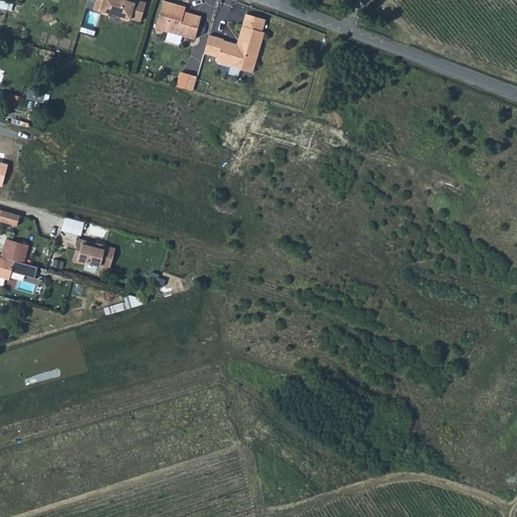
[(96,0),(95,4),(110,8),(109,12),(120,16),(121,18),(128,20),(132,18),(141,21),(146,2),(140,0),(96,0)]
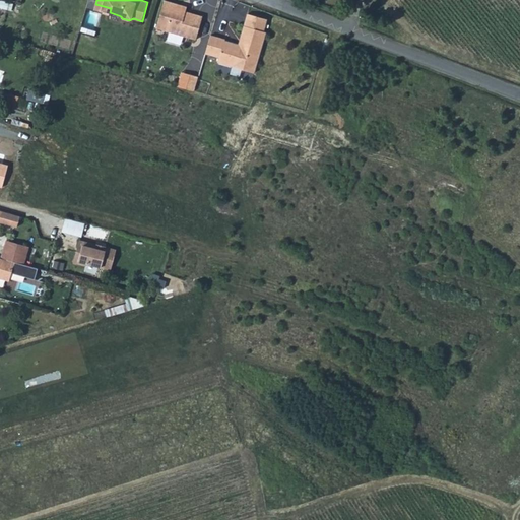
[(181,9),(182,5),(167,0),(165,0),(156,27),(196,40),(203,16),(186,11),(181,9)]
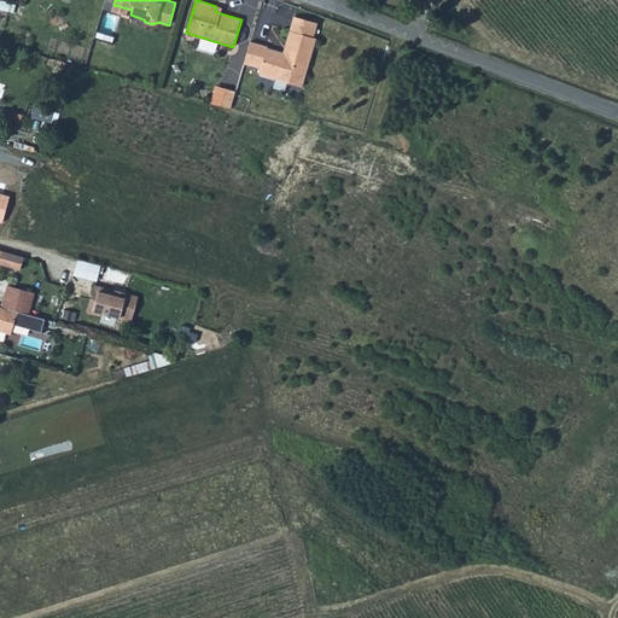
[(132,10),(114,5),(112,12),(129,18),(130,15),(132,10)]
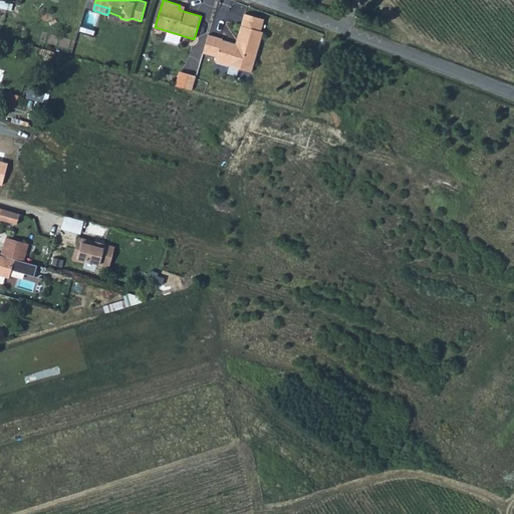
[(209,33),(203,51),(217,55),(216,60),(242,68),(244,63),(253,65),(260,41),(263,32),(262,31),(261,30),(265,19),(245,13),(235,45),(231,44),(231,42),(223,39),(223,37),(209,33)]
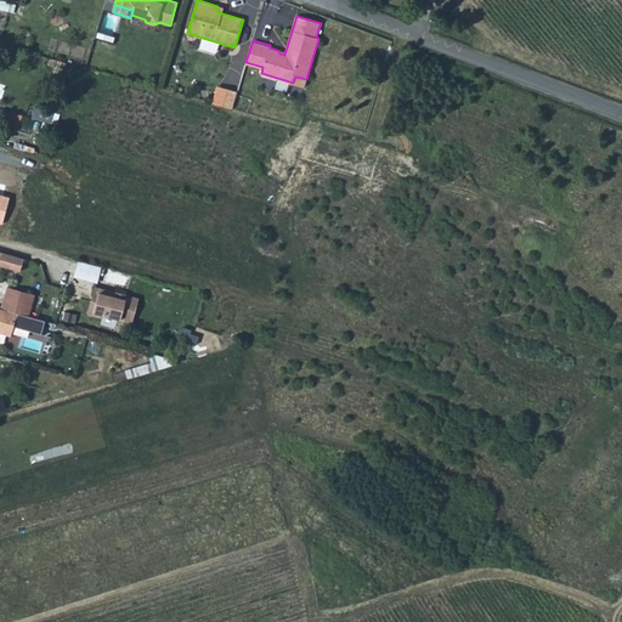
[(295,77),(293,83),(305,86),(306,79),(295,77)]
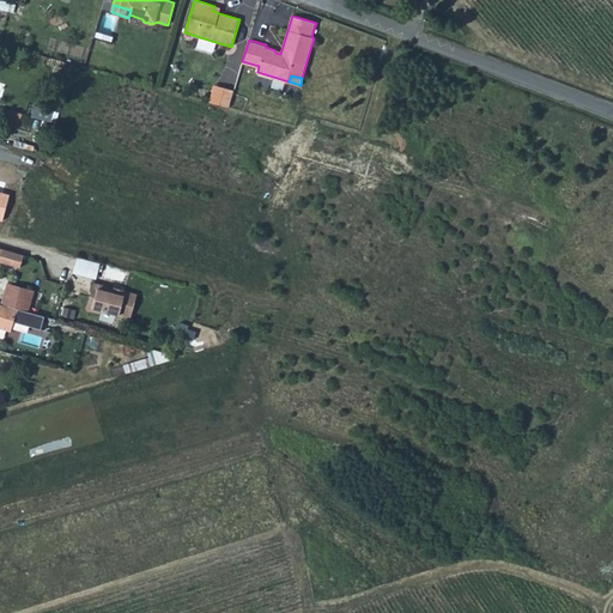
[(229,107),(234,90),(224,86),(218,104),(229,107)]
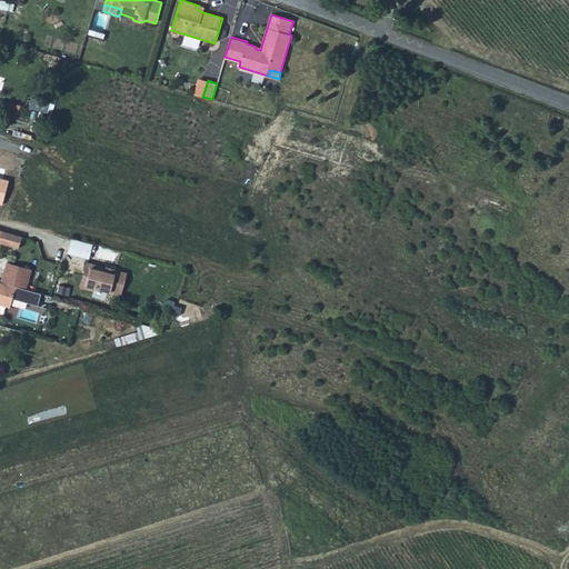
[(48,115),(53,99),(35,92),(29,108),(48,115)]
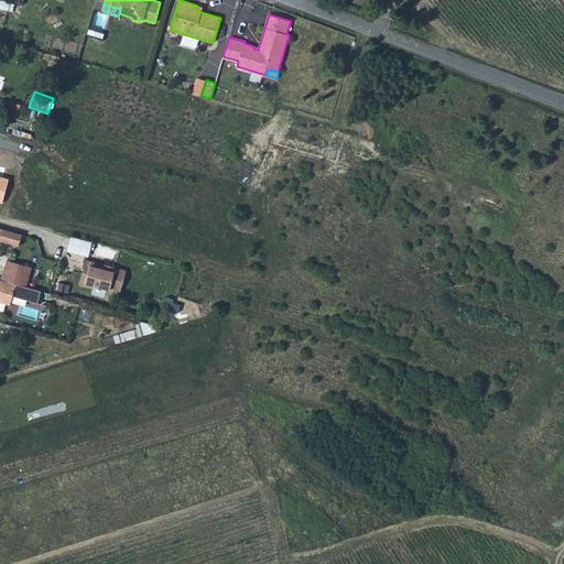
[(0,241),(19,247),(22,235),(0,228),(0,241)]
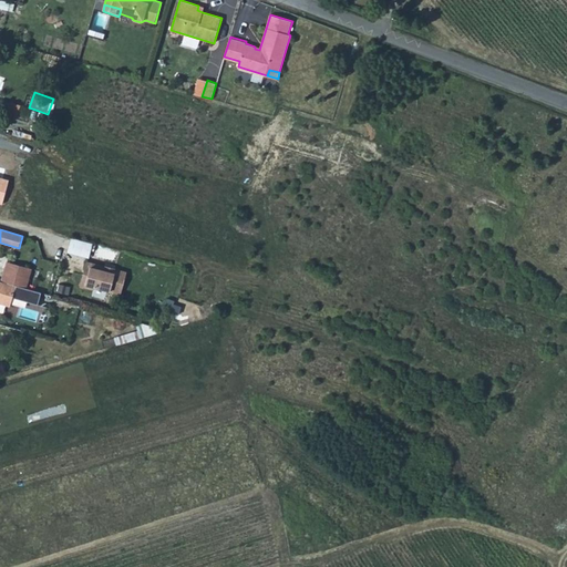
[(93,244),(71,238),(68,253),(89,258),(93,244)]
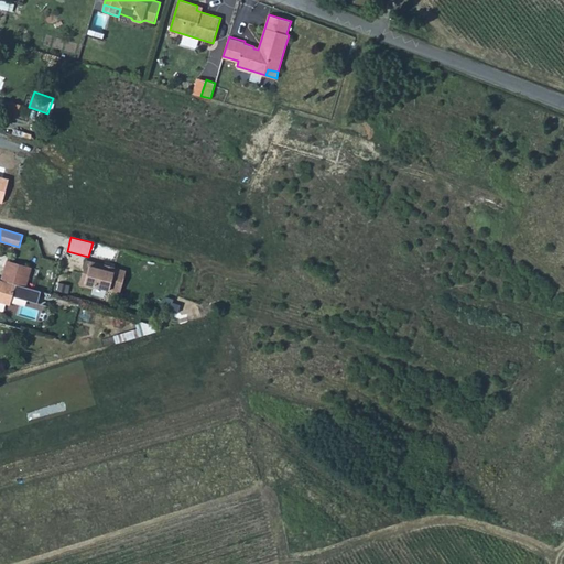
[(31,267),(6,260),(3,268),(28,274),(31,267)]
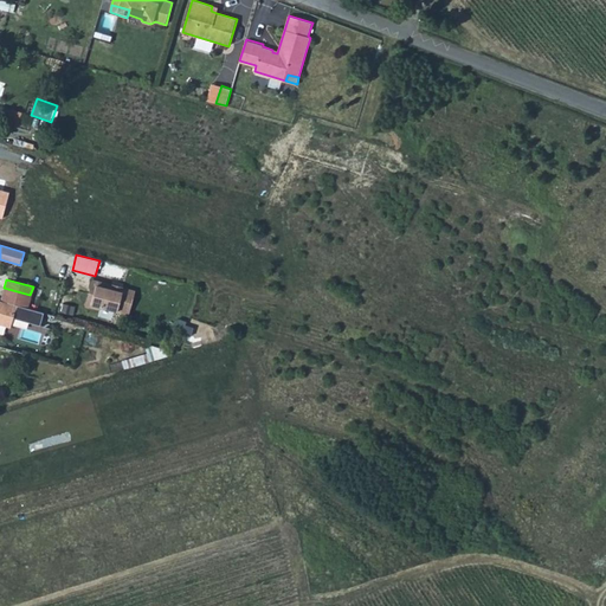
[(113,285),(98,281),(96,288),(97,290),(97,294),(90,292),(86,305),(101,309),(101,307),(118,311),(121,302),(131,305),(136,291),(123,288),(120,290),(115,289),(113,285)]
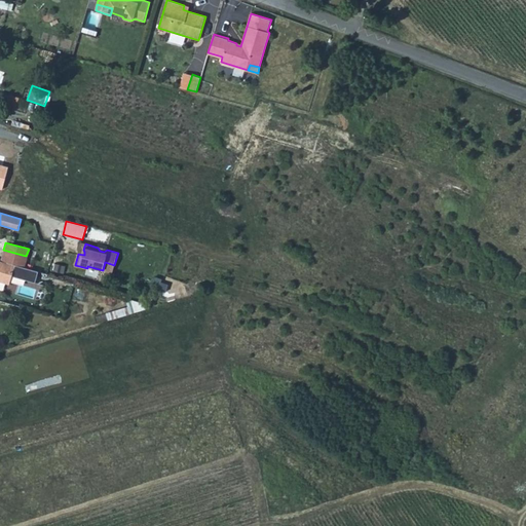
[(3,250),(1,260),(24,266),(26,256),(3,250)]
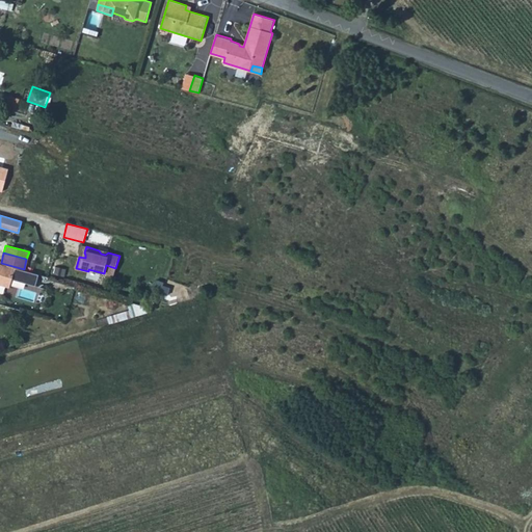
[(0,262),(0,284),(9,287),(11,278),(35,285),(38,273),(24,269),(1,263),(0,262)]
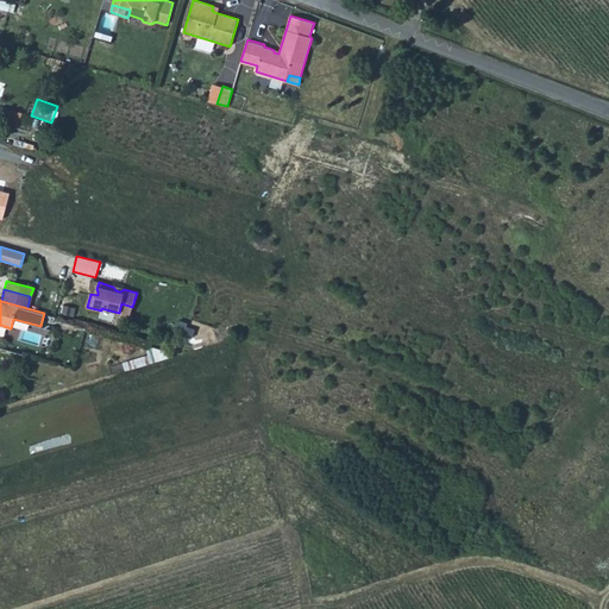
[(121,303),(119,313),(130,315),(132,307),(121,303)]
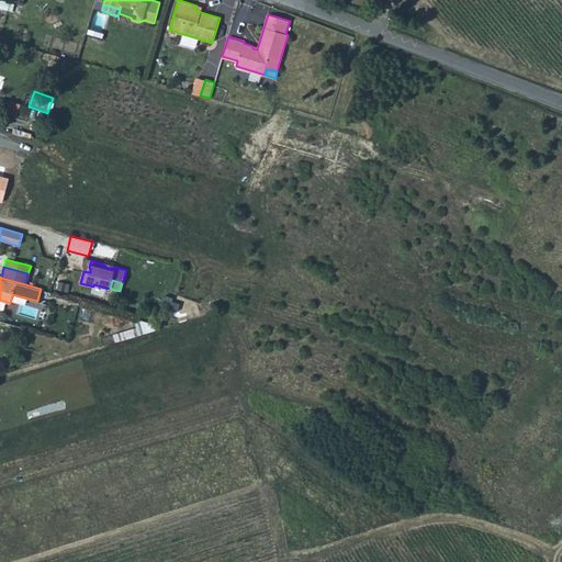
[(155,323),(139,317),(142,326),(145,333),(157,328),(155,323)]
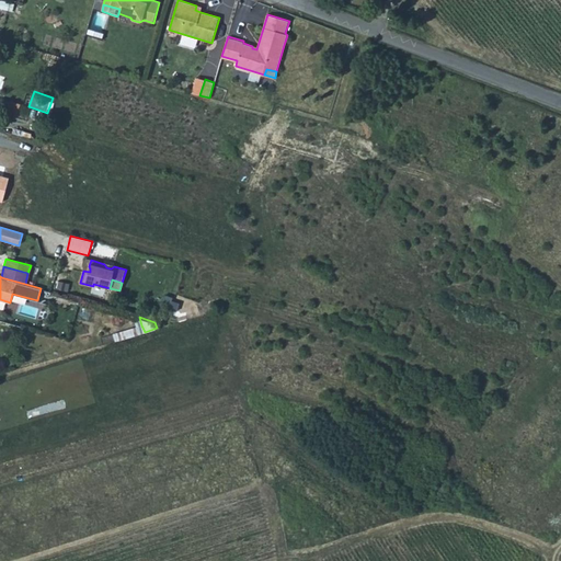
[(145,332),(141,325),(118,332),(121,340),(145,332)]
